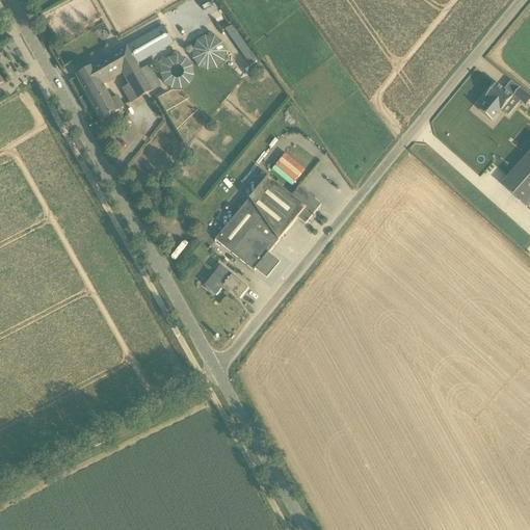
[(250,62),(257,57),(231,24),(224,28),(250,62)]
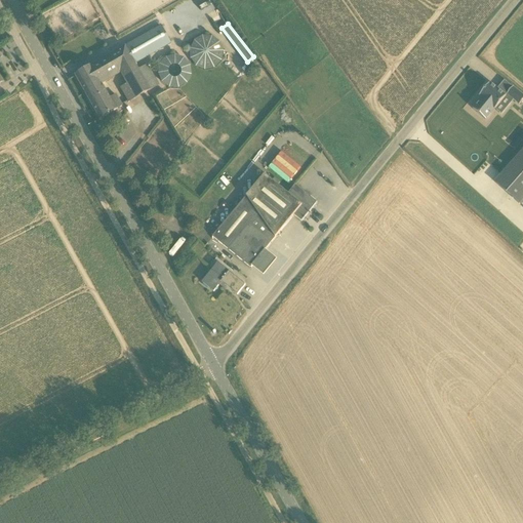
[(96,80),(117,68),(131,61),(132,63),(168,42),(159,25),(73,74),(83,91),(98,83),(96,80)]
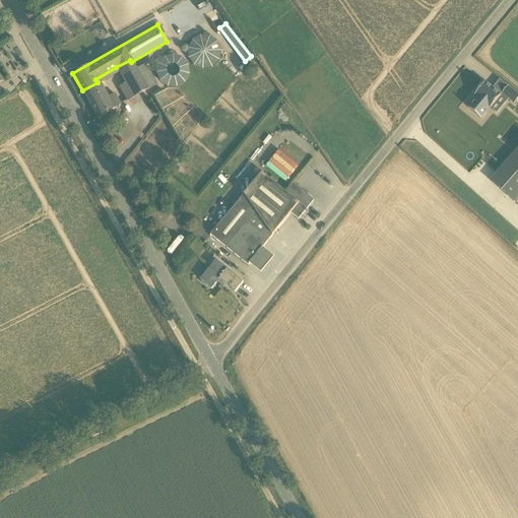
[(192,61),(200,65),(209,64),(216,58),(218,49),(216,41),(209,35),(200,33),(192,37),(187,45),(187,54),(192,61)]
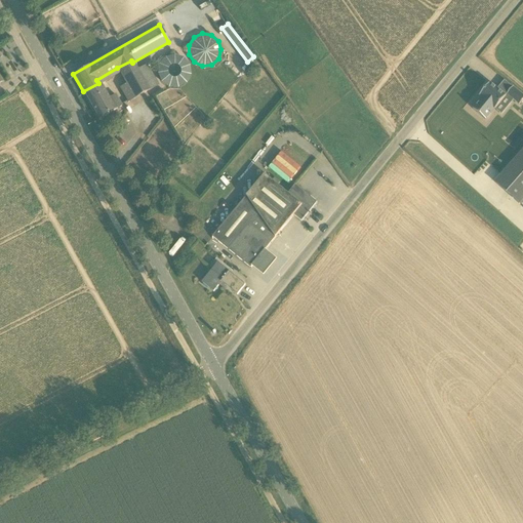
[(161,83),(170,87),(179,86),(186,80),(189,71),(186,62),(179,56),(170,54),(161,58),(156,67),(156,76),(161,83)]
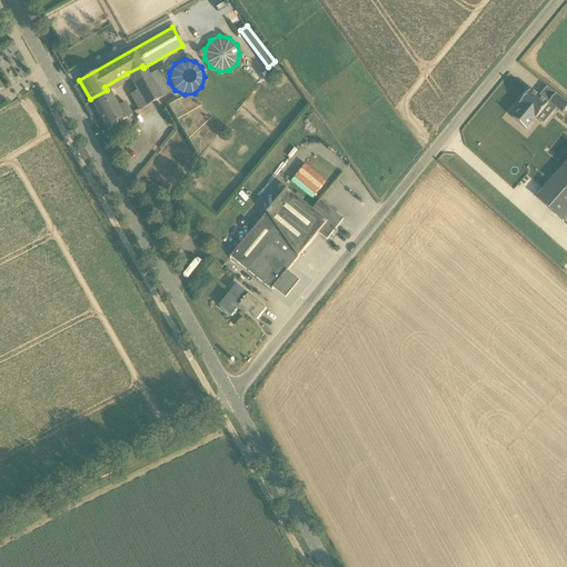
[(147,75),(143,68),(142,66),(127,73),(136,89),(127,93),(136,109),(145,105),(170,90),(158,68),(147,75)]
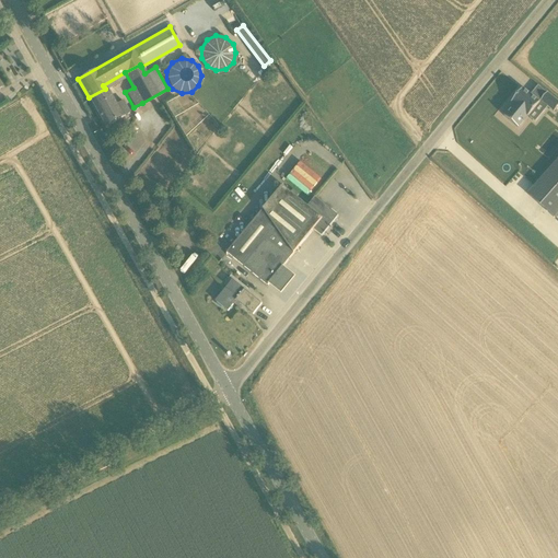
[(260,65),(247,73),(252,78),(264,70),(260,65)]
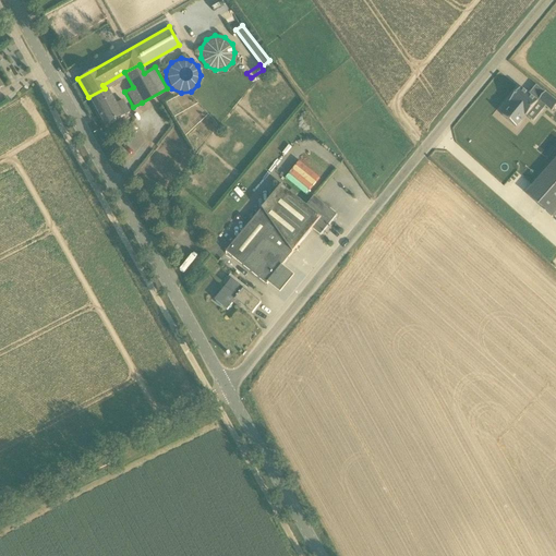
[(506,99),(497,111),(510,122),(520,110),(521,111),(532,98),(515,84),(504,97),(506,99)]
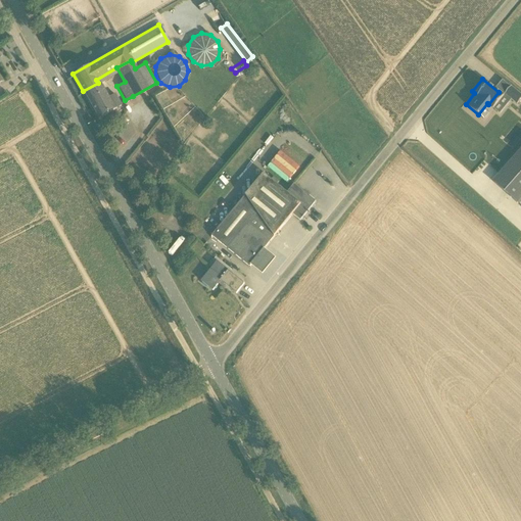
[(106,97),(98,83),(83,91),(97,116),(120,103),(113,93),(106,97)]
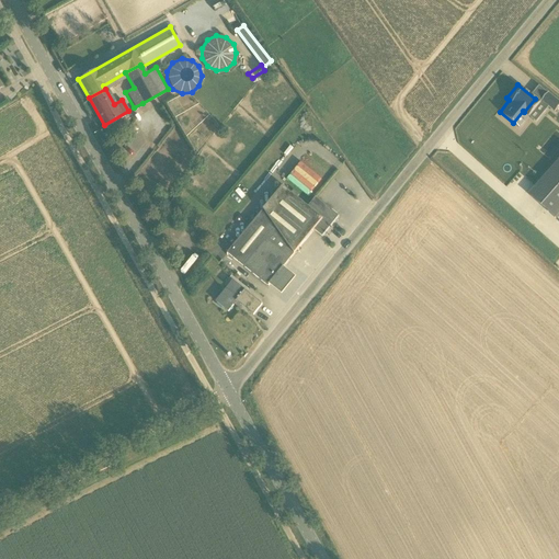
[(558,100),(547,90),(539,99),(554,110),(558,102),(558,100)]
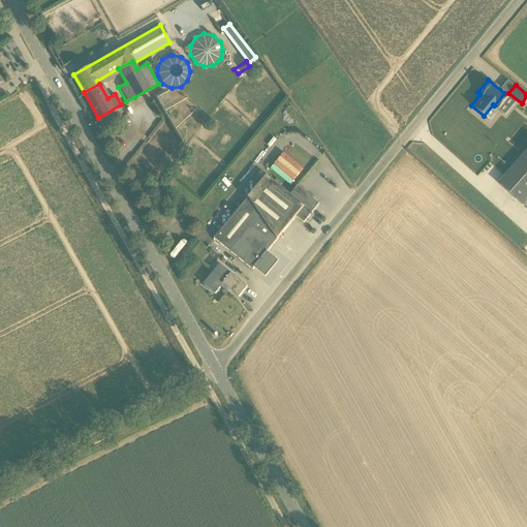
[(526,197),(526,196),(526,146),(497,181),(522,203),(526,207),(526,197)]
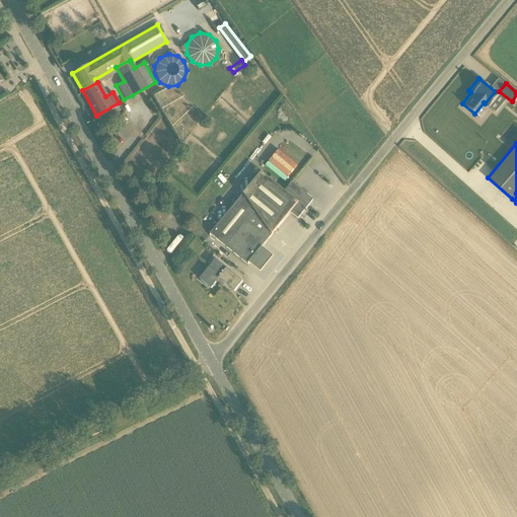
[(283,190),(259,170),(208,233),(246,264),(289,211),(296,218),(311,199),(290,181),(283,190)]
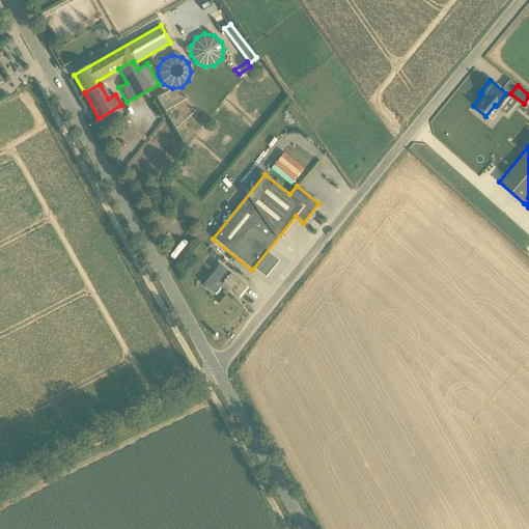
[(247,287),(218,265),(202,284),(215,294),(222,284),(239,298),(247,287)]
